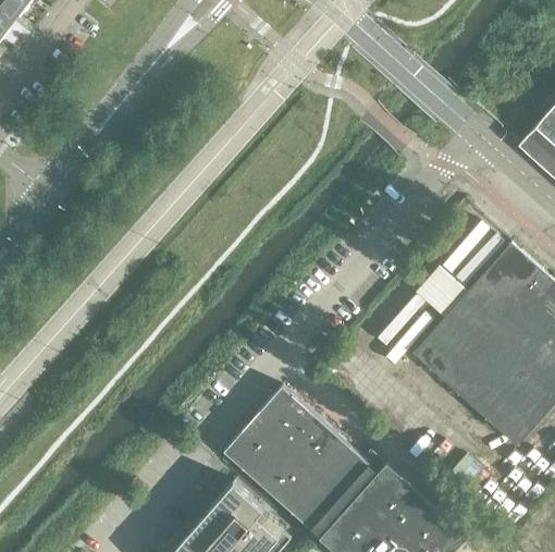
[(29,5),(23,0),(0,0),(0,14),(11,23),(15,17),(17,20),(29,5)]
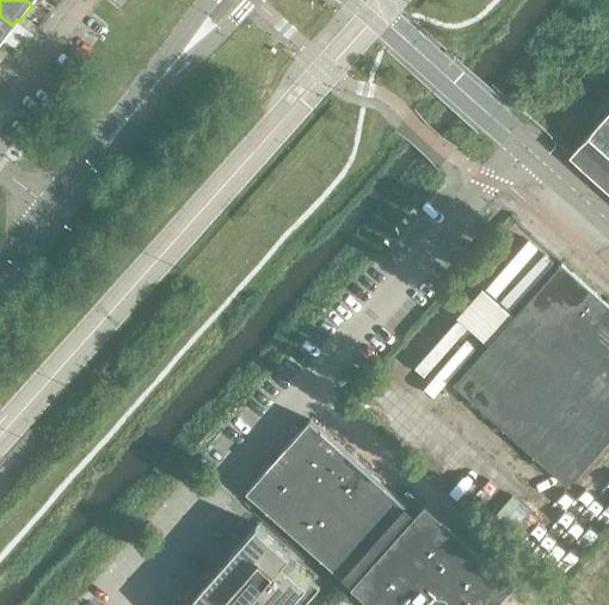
[(12,25),(0,16),(0,47),(11,34),(7,31),(12,25)]
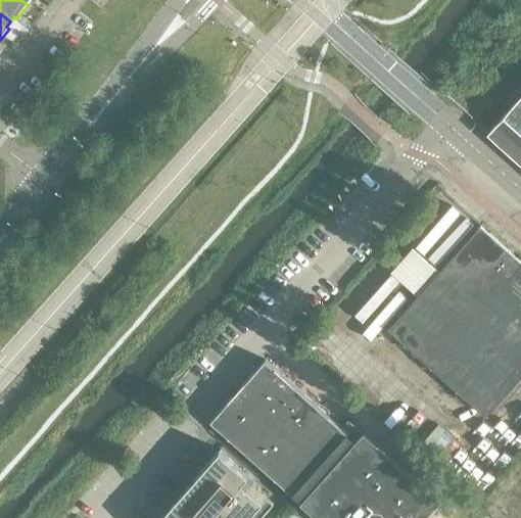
[(520,97),(486,138),(520,169),(520,97)]
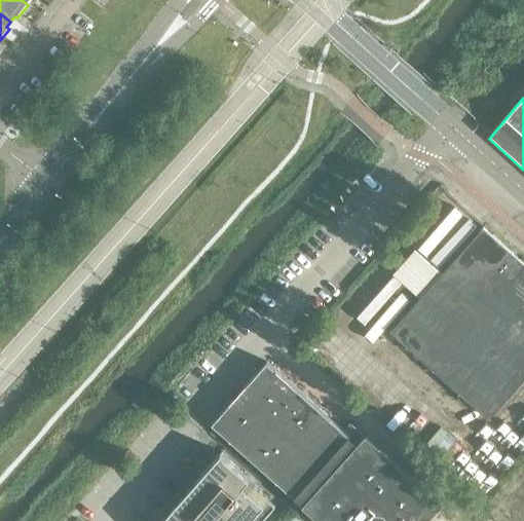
[(523,266),(483,230),(482,230),(441,276),(413,253),(391,277),(418,301),(389,334),(487,421),(523,380),(523,266)]
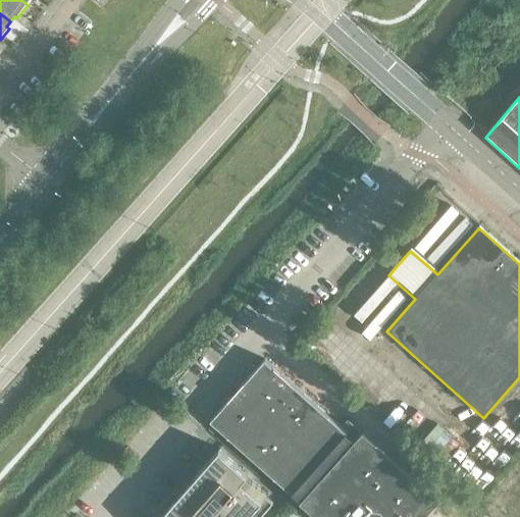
[(340,430),(270,369),(262,362),(208,423),(291,497),(292,496),(293,496),(352,428),(346,423),(340,430)]
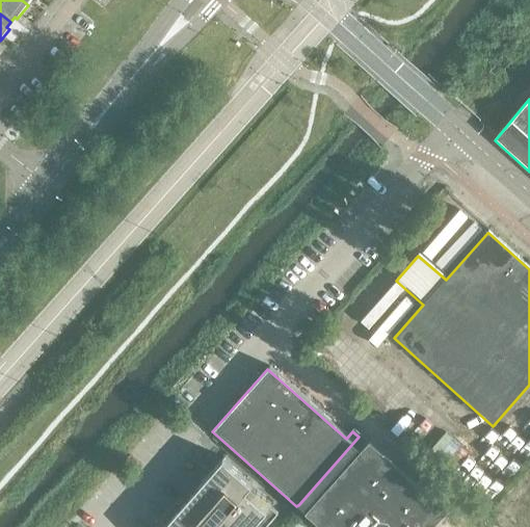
[(368,442),(367,444),(359,437),(298,505),(306,512),(305,514),(319,526),(432,526),(446,511),(368,442)]
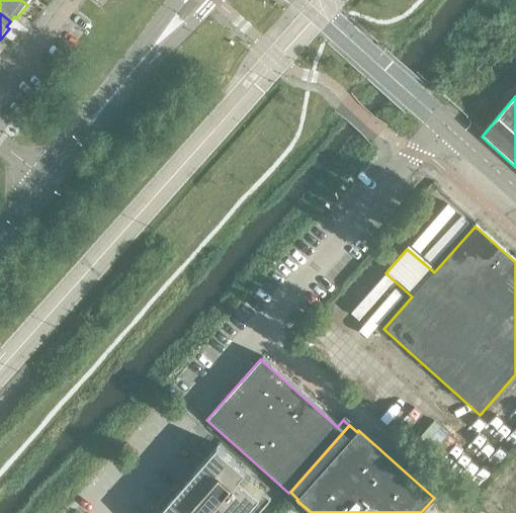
[(464,463),(479,478),(503,452),(488,438),(464,463)]
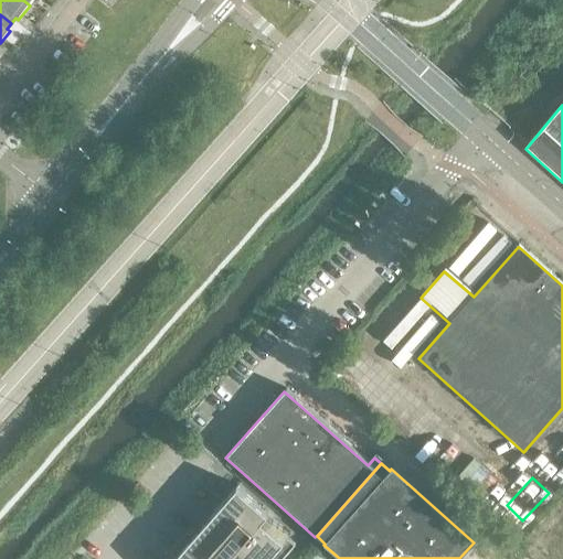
[(284,558),(296,545),(234,490),(211,517),(212,519),(191,543),(190,541),(174,558),(284,558)]
